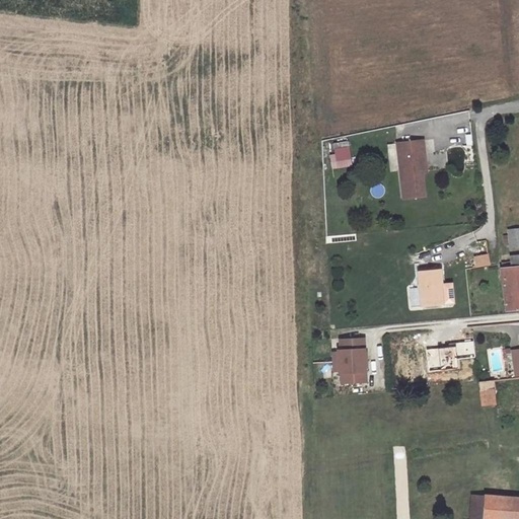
[(426,194),(424,171),(422,153),(427,153),(426,141),(399,143),(404,197),(426,194)]
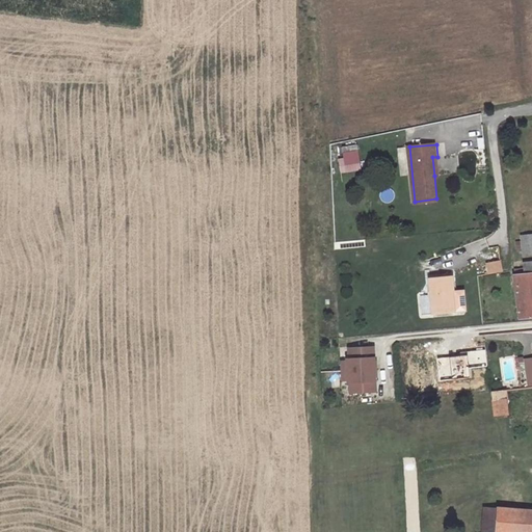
[(360,169),(356,151),(344,153),(345,159),(340,160),(341,171),(360,169)]
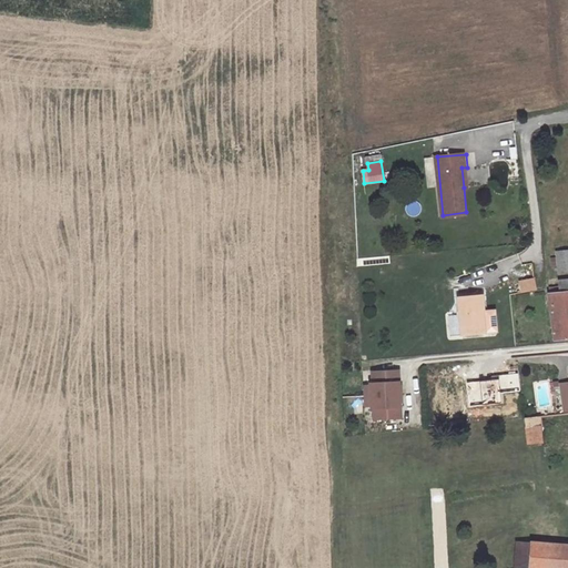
[(489,181),(487,168),(475,169),(477,183),(489,181)]
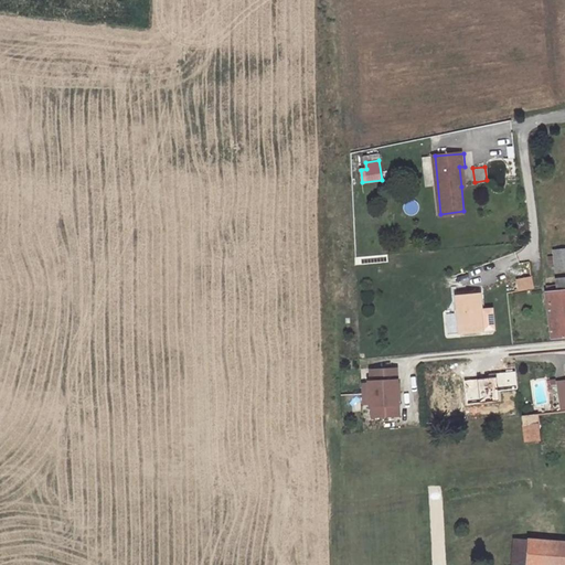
[(564,246),(554,248),(556,273),(564,272),(564,246)]
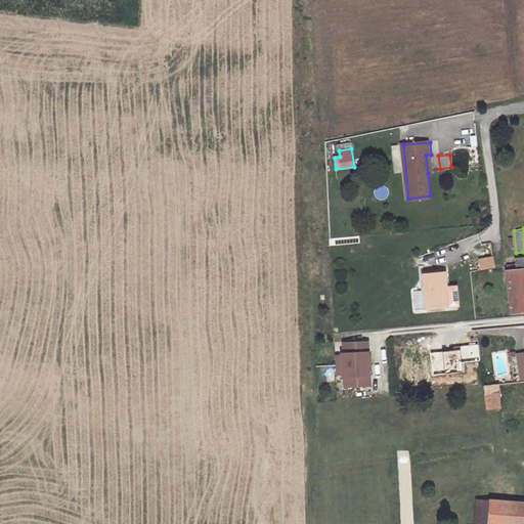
[(480,258),(481,268),(494,267),(493,257),(480,258)]
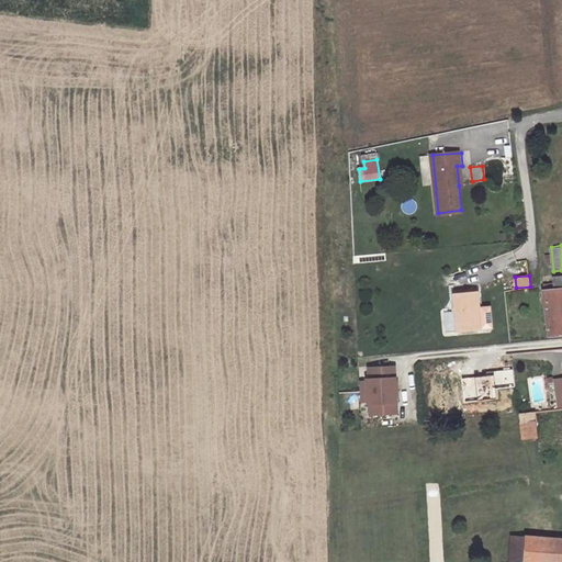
[(561,332),(561,276),(557,277),(558,282),(547,284),(550,333),(561,332)]
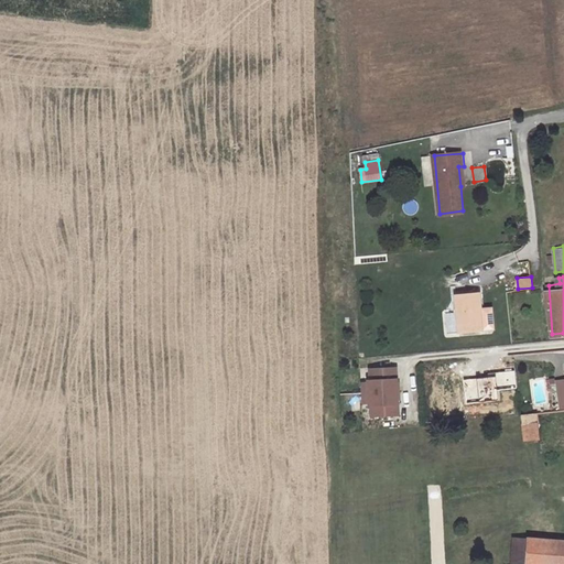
[(480,294),(456,295),(458,333),(483,331),(481,310),(480,294)]
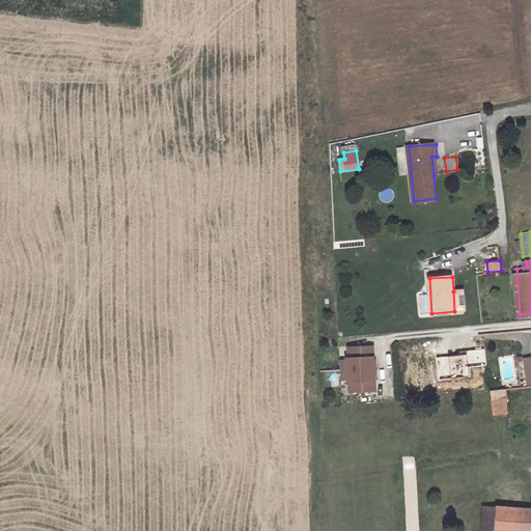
[(453,291),(454,311),(465,310),(464,290),(453,291)]
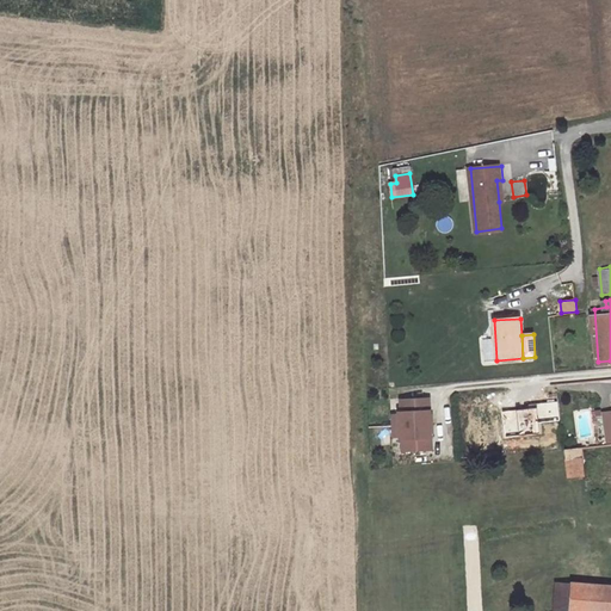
[(401,414),(394,414),(394,425),(395,437),(402,436),(402,439),(405,439),(405,451),(429,450),(427,438),(433,438),(432,411),(427,411),(426,397),(403,399),(403,412),(401,412),(401,414)]
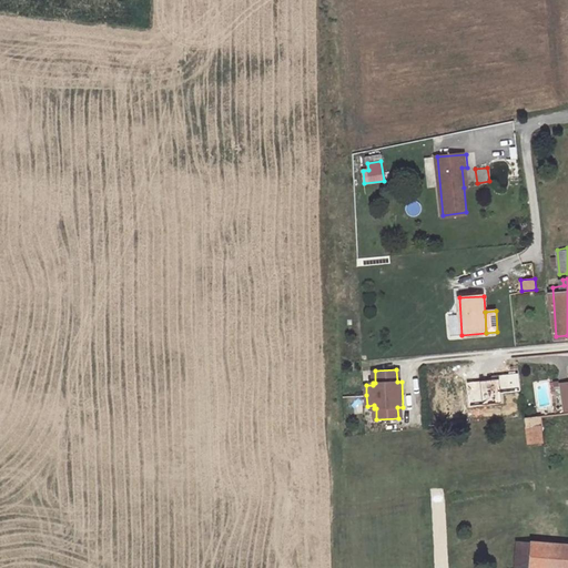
[(503,404),(501,393),(518,391),(517,374),(498,375),(499,381),(468,383),(469,406),(503,404)]
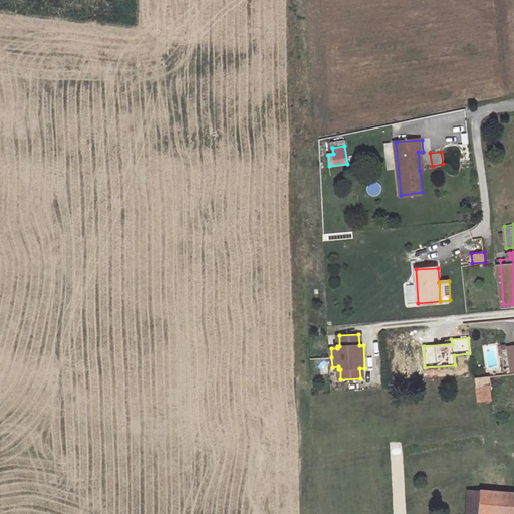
[(477,377),(478,386),(490,383),(492,383),(491,376),(477,377)]
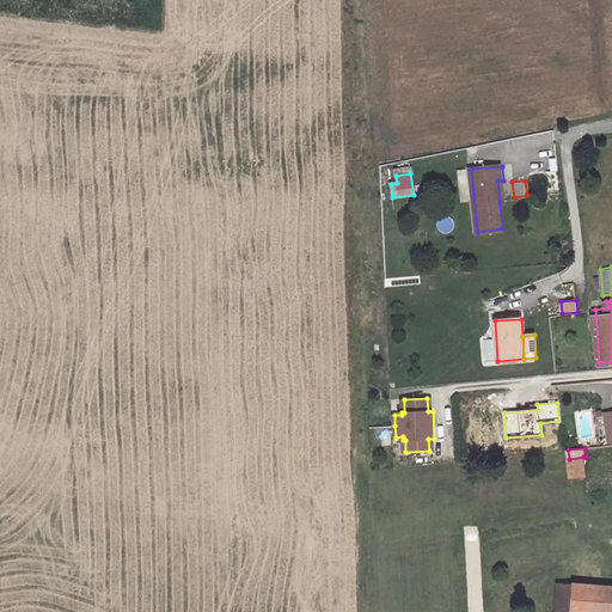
[(569,459),(567,459),(569,479),(586,477),(583,457),(569,459)]
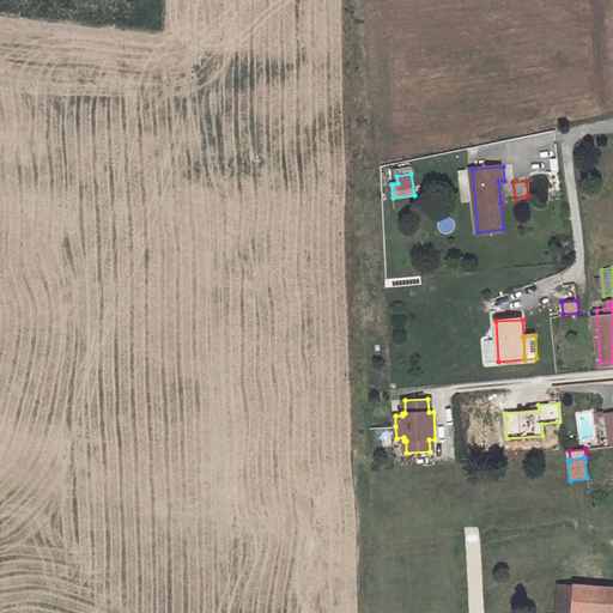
[(612,612),(612,587),(586,586),(557,583),(554,612),(612,612)]
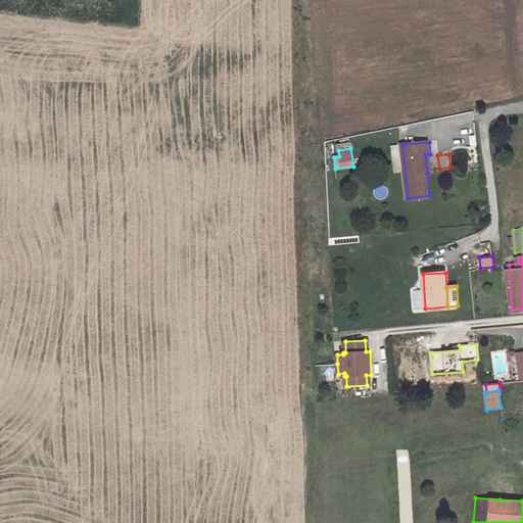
All buildings are outlined.
